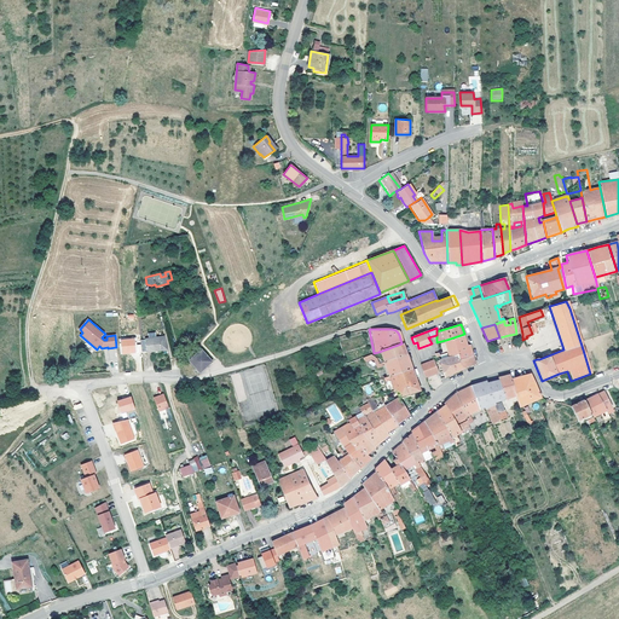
[(467,343),(464,334),(446,340),(450,357),(458,353),(461,360),(473,356),(469,343),(467,343)]
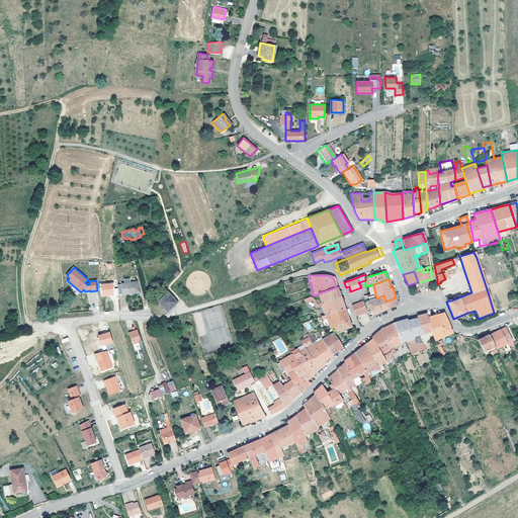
[(124,283),(122,283),(123,294),(140,292),(139,281),(131,282),(124,283)]
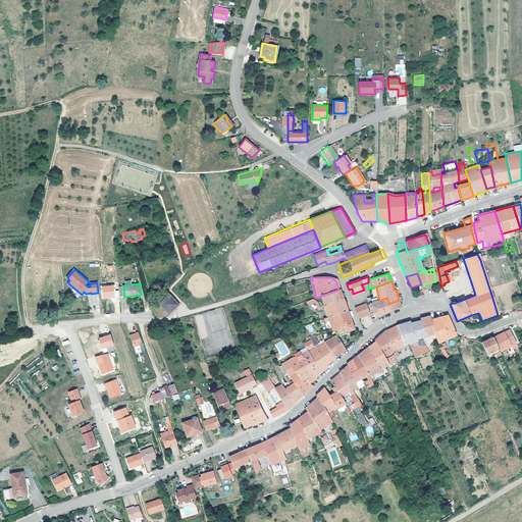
[(113,285),(102,286),(103,298),(114,297),(113,285)]
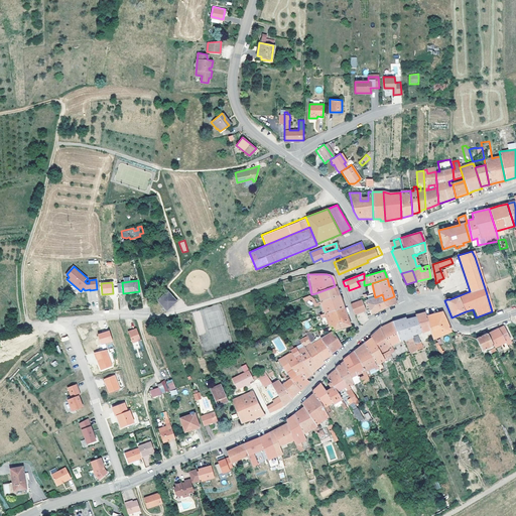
[(337,290),(335,286),(315,293),(318,302),(338,294),(337,290)]
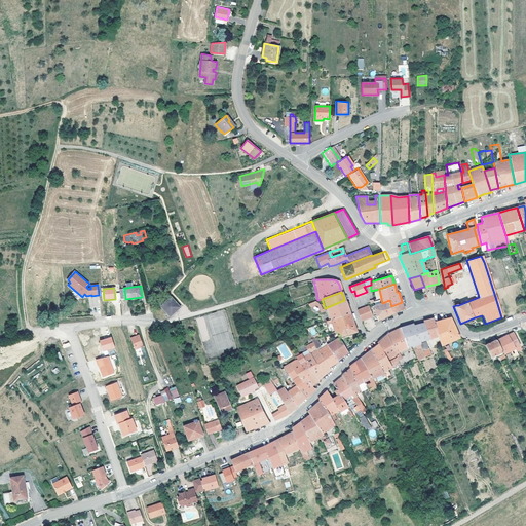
[(181,306),(171,295),(160,304),(171,315),(181,306)]
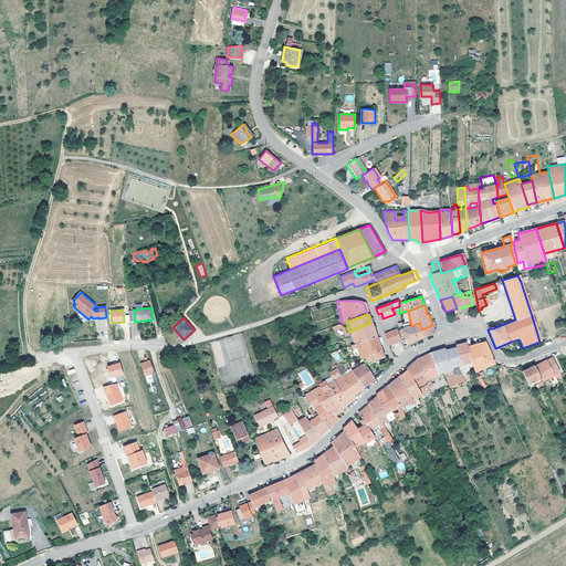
[(373,328),(370,323),(349,332),(346,333),(345,333),(343,334),(344,337),(350,335),(354,344),(376,337),(373,328)]
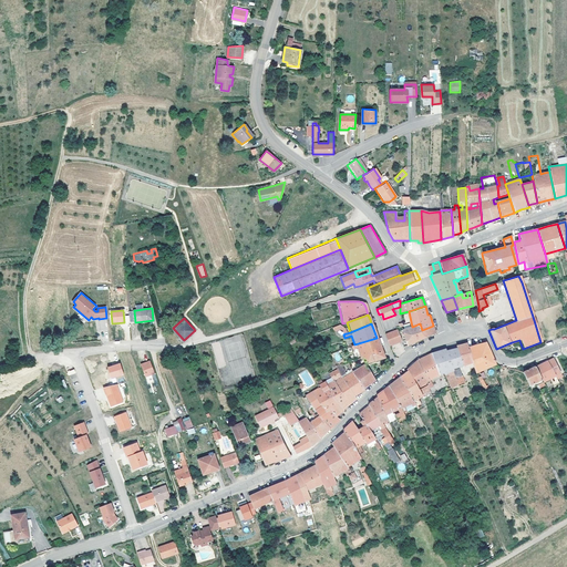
[(425,338),(422,330),(420,323),(412,327),(403,329),(403,330),(408,346),(416,341),(425,338)]
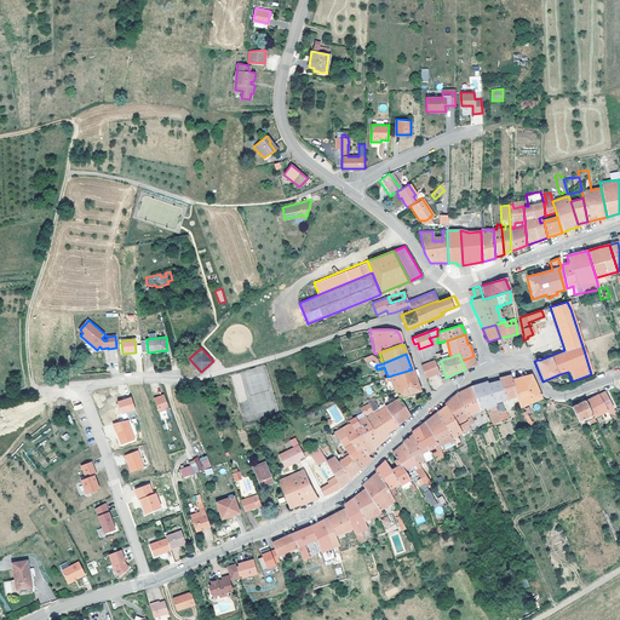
[(476,363),(474,356),(461,361),(465,369),(470,366),(476,363)]
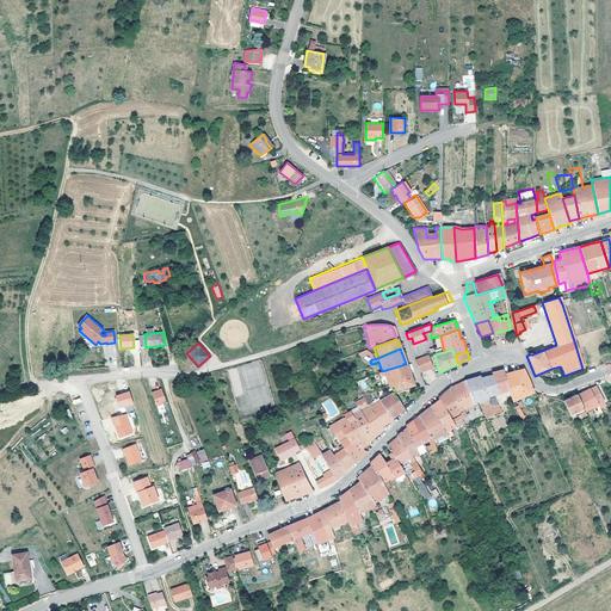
[(433,368),(429,355),(426,356),(415,359),(420,372),(431,369),(433,368)]
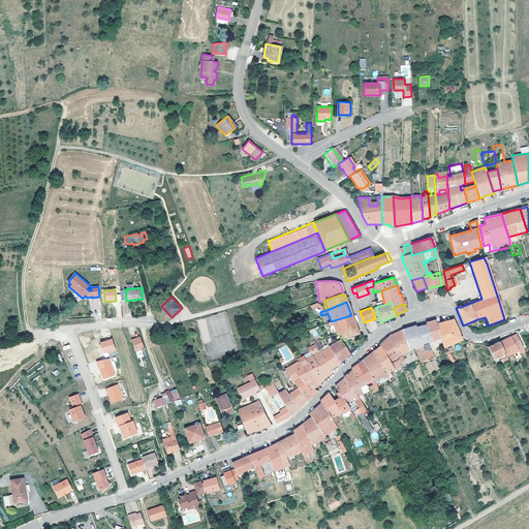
[(352,320),(351,315),(331,321),(327,323),(328,325),(333,323),(336,330),(330,332),(328,332),(328,337),(331,336),(336,335),(340,340),(358,334),(352,320)]
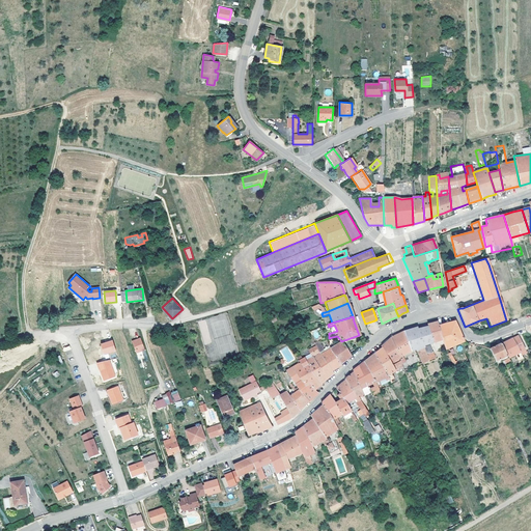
[(202,344),(212,343),(210,319),(200,319),(202,344)]
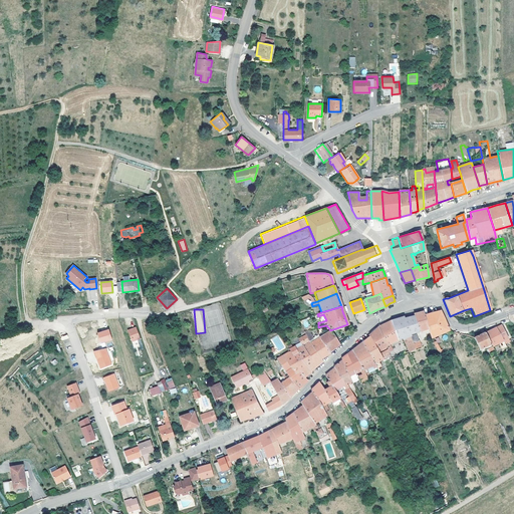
[(427,327),(424,315),(423,311),(413,313),(414,315),(403,318),(412,342),(410,342),(411,346),(413,346),(414,348),(419,346),(414,332),(427,327)]
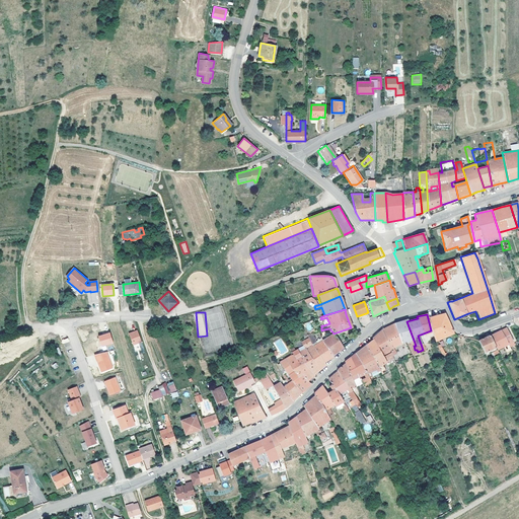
[(452,334),(443,314),(436,316),(428,318),(431,330),(434,341),(452,334)]
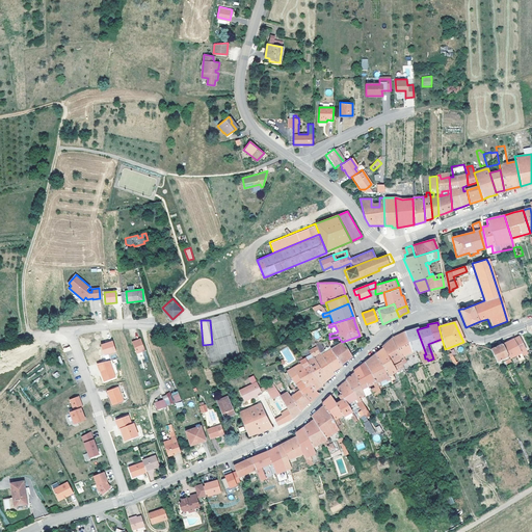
[(426,354),(417,329),(417,327),(403,331),(411,351),(416,349),(420,361),(425,358),(424,354),(426,354)]
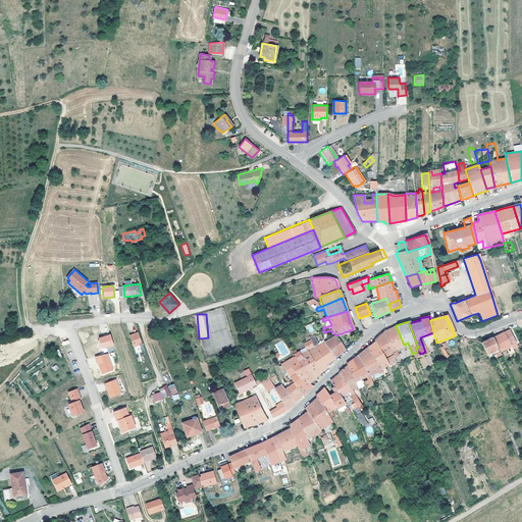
[(404,345),(396,325),(387,329),(386,329),(383,331),(393,352),(390,353),(392,355),(393,357),(398,355),(395,349),(404,345)]
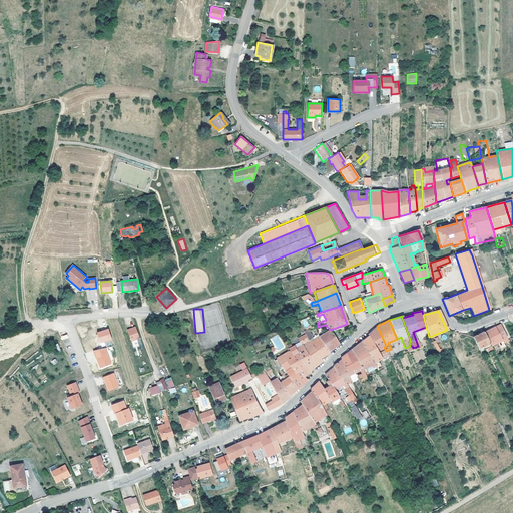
[(506,338),(499,324),(494,327),(501,340),(506,338)]
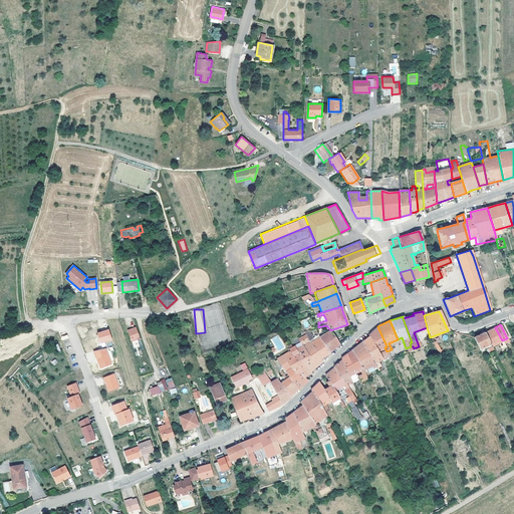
[(367,335),(367,336),(378,352),(384,347),(387,346),(377,326),(370,332),(368,334),(367,335)]
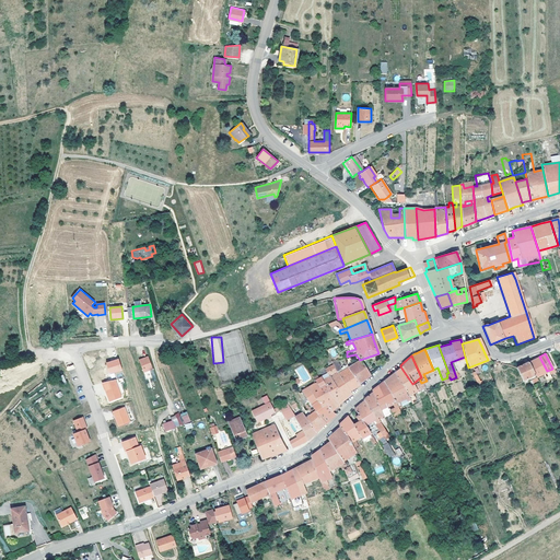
[(148,357),(139,360),(143,372),(152,369),(148,357)]
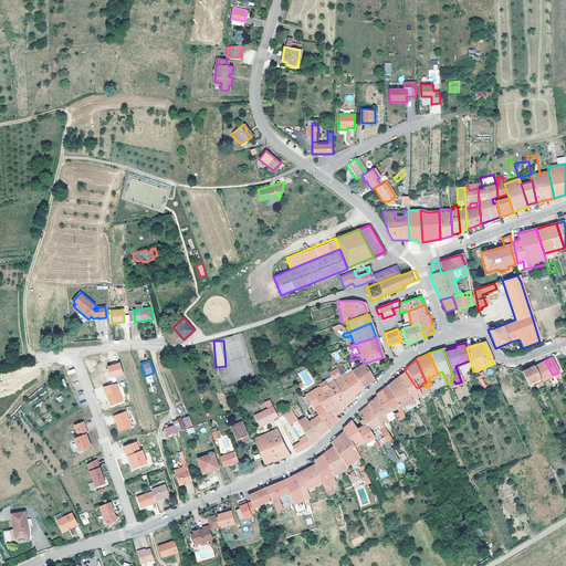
[(553,375),(545,360),(540,363),(533,366),(540,379),(541,381),(547,378),(549,377),(554,385),(555,385),(556,386),(557,385),(553,375)]
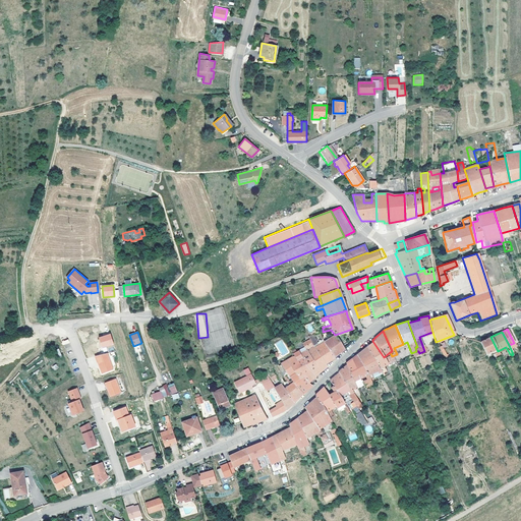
[(102,347),(114,344),(111,334),(99,338),(102,347)]
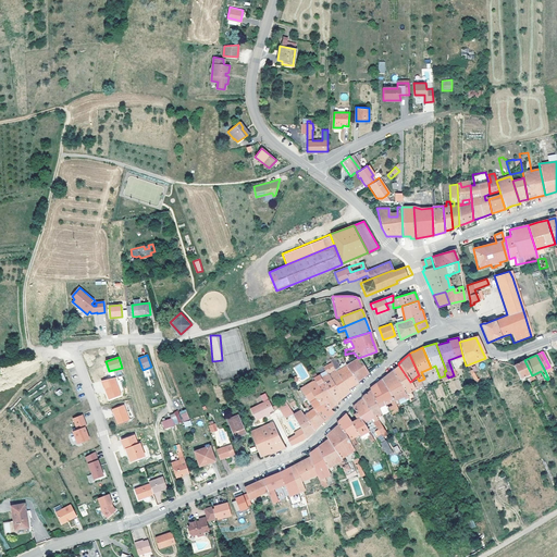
[(338,367),(333,358),(327,359),(329,361),(334,369),(338,367)]
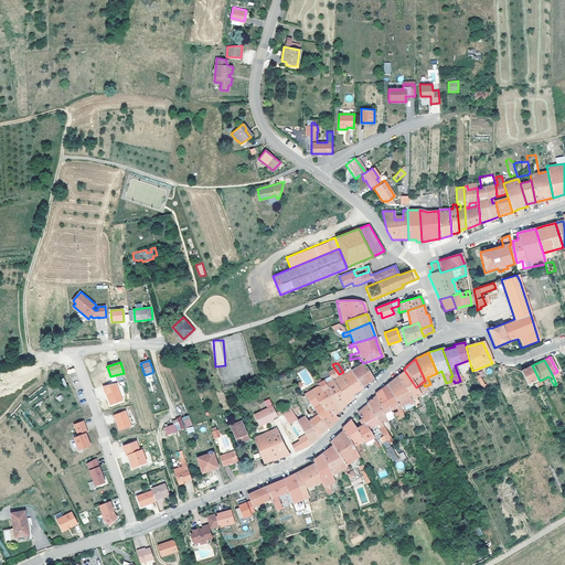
[(365,383),(373,379),(363,365),(353,371),(352,372),(361,386),(365,383)]
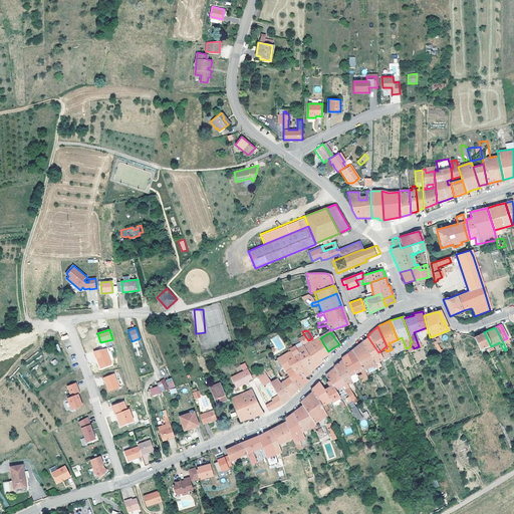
[(490,344),(484,332),(478,335),(474,338),(479,349),(490,344)]
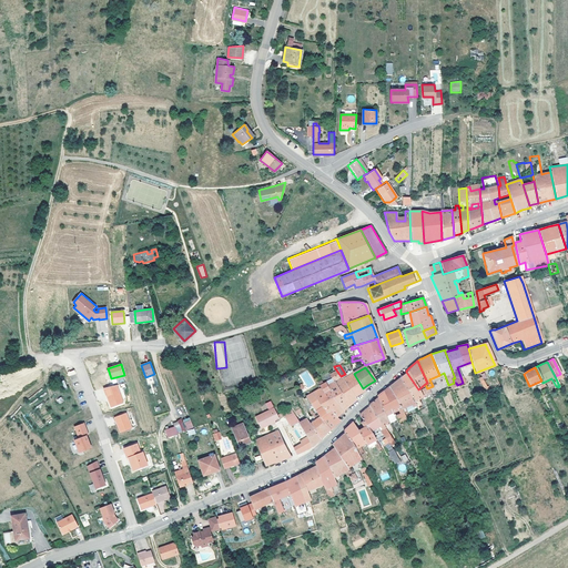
[(353,396),(343,379),(341,376),(335,368),(334,368),(335,369),(332,372),(328,374),(331,377),(324,381),(322,377),(316,381),(316,384),(317,385),(323,383),(343,411),(348,405),(355,399),(353,396)]
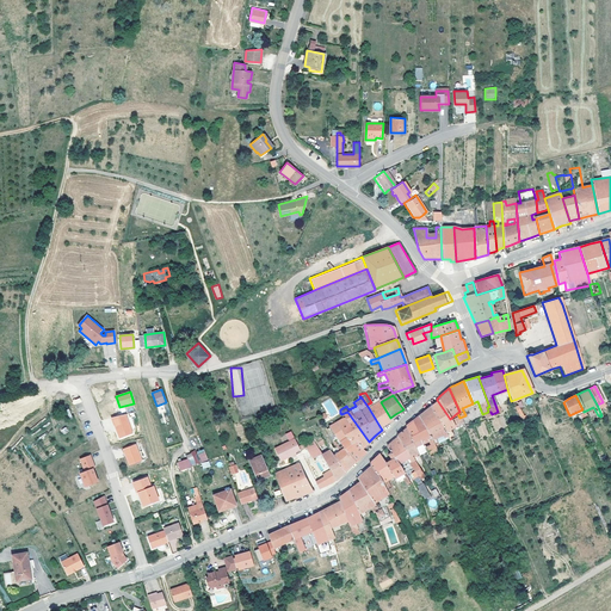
[(450,420),(450,419),(437,400),(433,403),(430,406),(445,436),(446,438),(448,440),(450,439),(448,437),(451,436),(449,429),(460,423),(461,424),(462,424),(460,418),(458,415),(450,420)]
